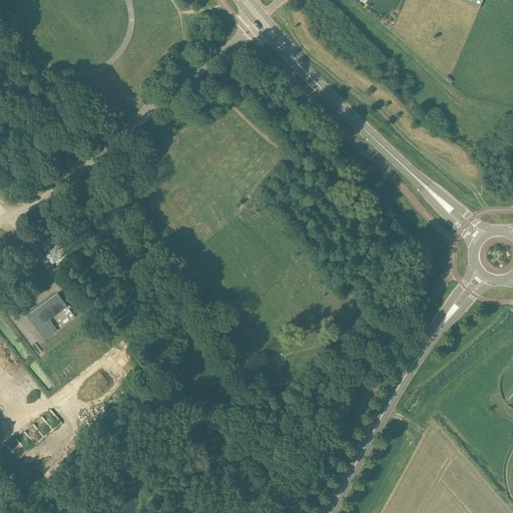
[(457,0),(476,8),(480,0),(457,0)]
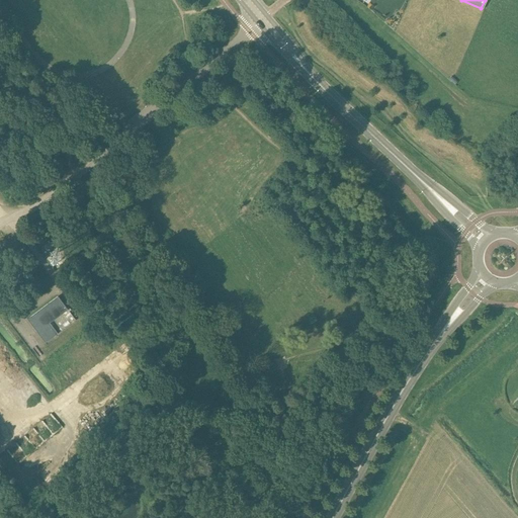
[(47,240),(37,228),(31,232),(40,245),(47,240)]
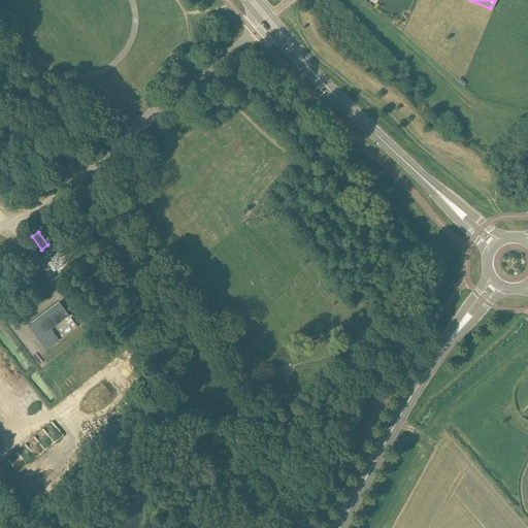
[(17,281),(9,271),(0,278),(0,283),(5,289),(17,281)]
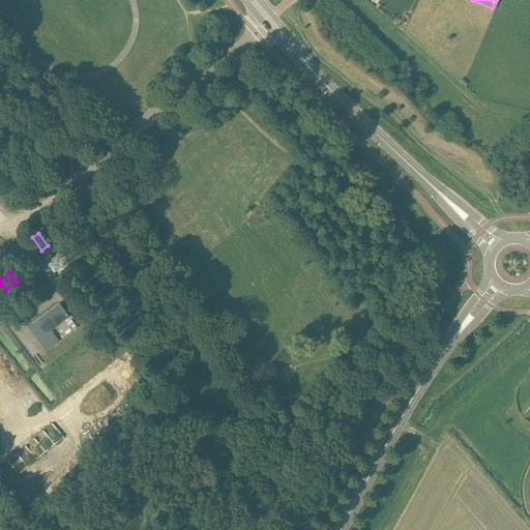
[(36,277),(32,272),(24,278),(28,284),(36,277)]
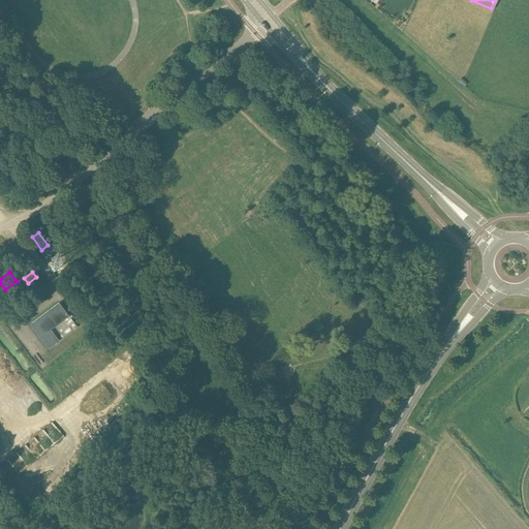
[(76,327),(59,303),(28,325),(45,350),(76,327)]
